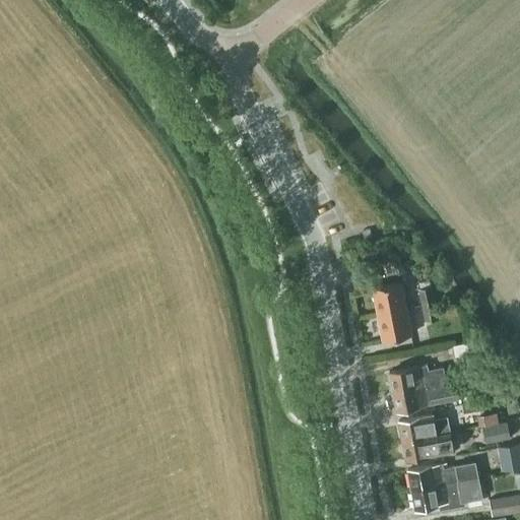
[(385,264),(386,274),(399,272),(397,262),(395,262),(385,264)]
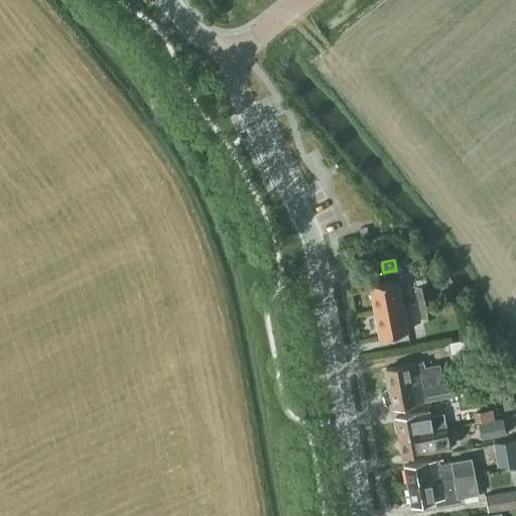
[(370,283),(376,309),(403,304),(398,278),(370,283)]
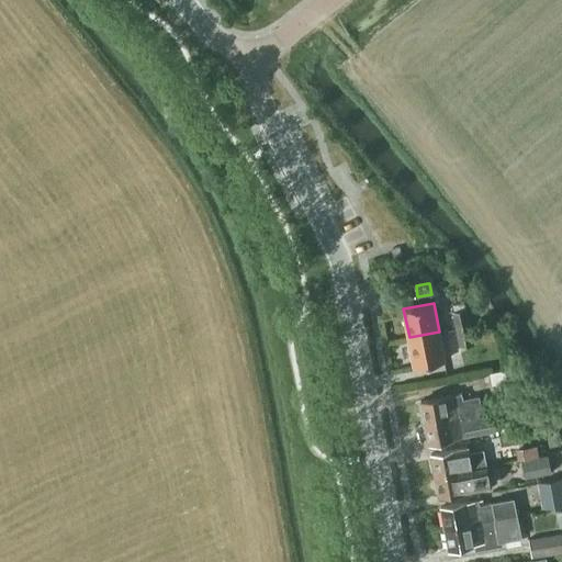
[(453,319),(456,328),(470,325),(467,308),(452,312),(453,319)]
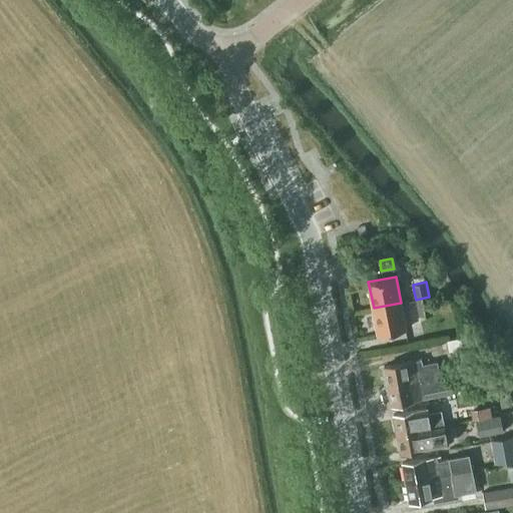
[(416,300),(416,303),(419,318),(433,315),(429,297),(416,300)]
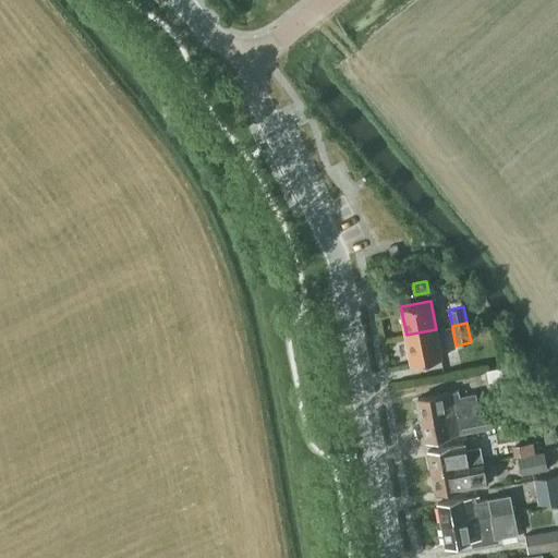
[(441,358),(436,329),(407,335),(412,363),(441,358)]
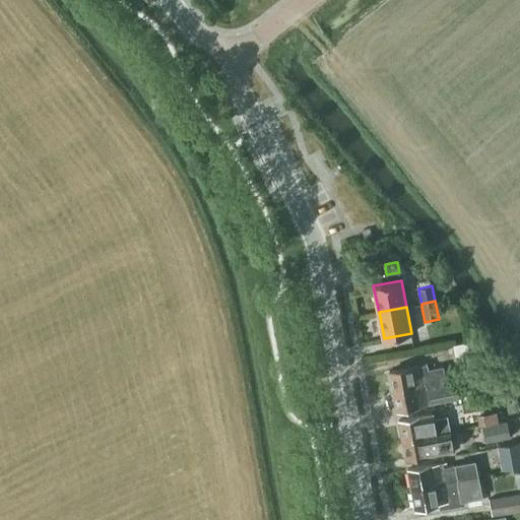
[(476,352),(474,341),(453,345),(455,356),(476,352)]
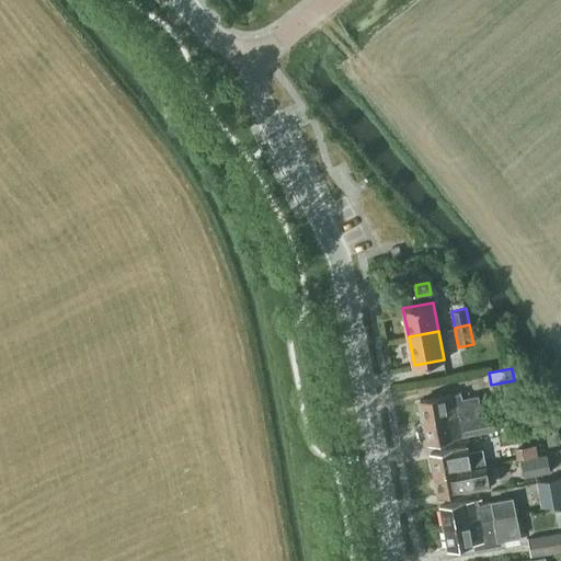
[(424,421),(481,409),(479,395),(459,398),(458,392),(421,400),(424,421)]
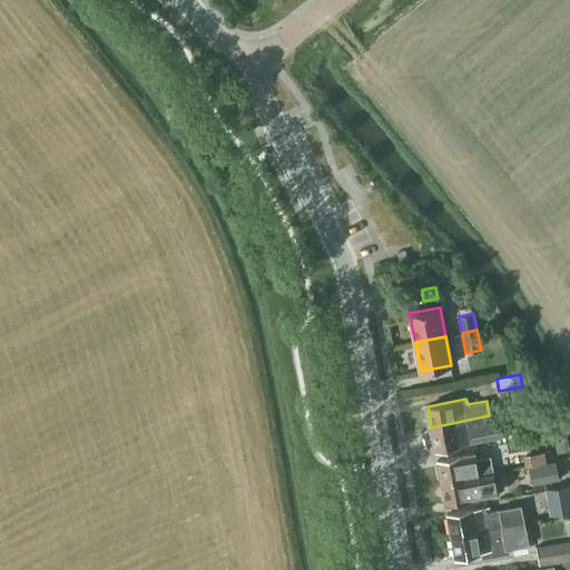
[(472,436),(492,432),(522,426),(520,413),(502,416),(502,414),(490,416),(489,415),(431,428),(435,449),(473,442),(472,436)]
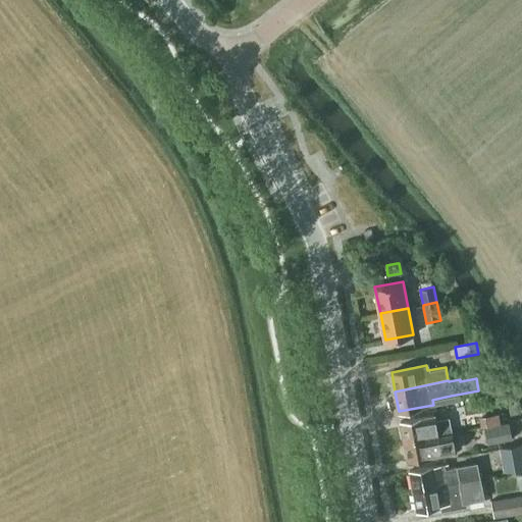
[(481,427),(501,423),(499,413),(479,417),(481,427)]
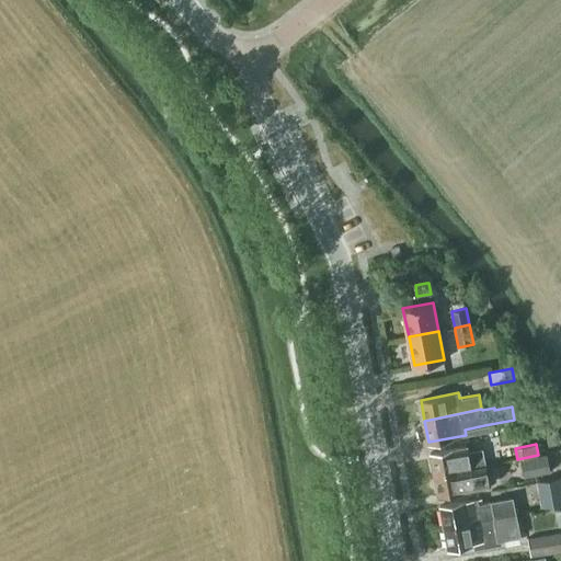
[(434,473),(487,464),(483,448),(469,450),(468,445),(431,453),(434,473)]
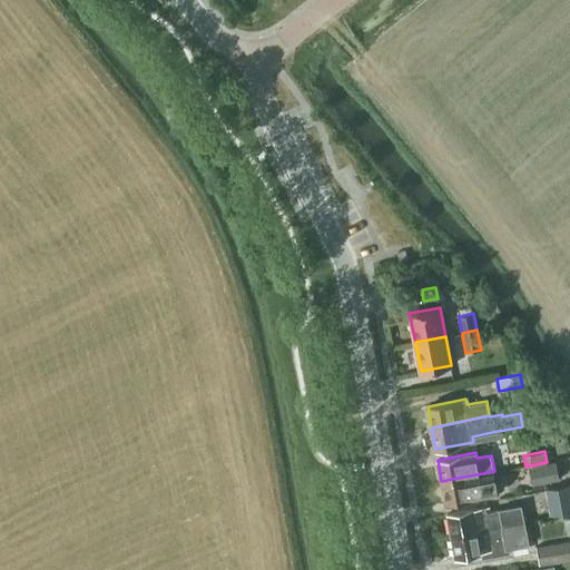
[(524,465),(522,452),(508,455),(510,468),(524,465)]
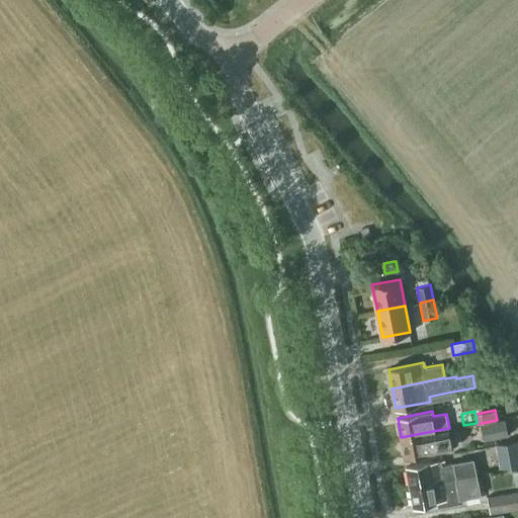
[(484,441),(509,436),(505,419),(481,423),(484,441)]
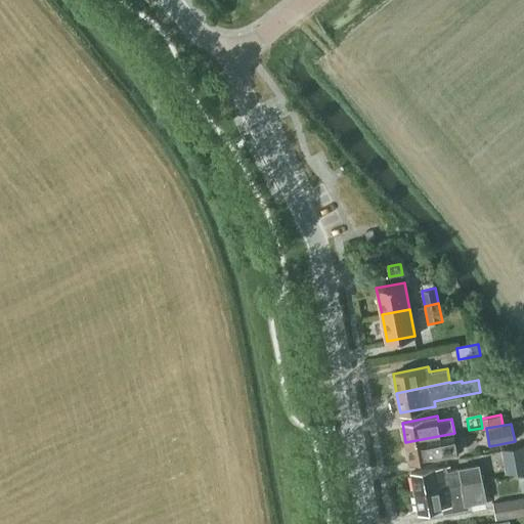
[(443,450),(456,448),(454,433),(405,442),(409,462),(444,455),(443,450)]
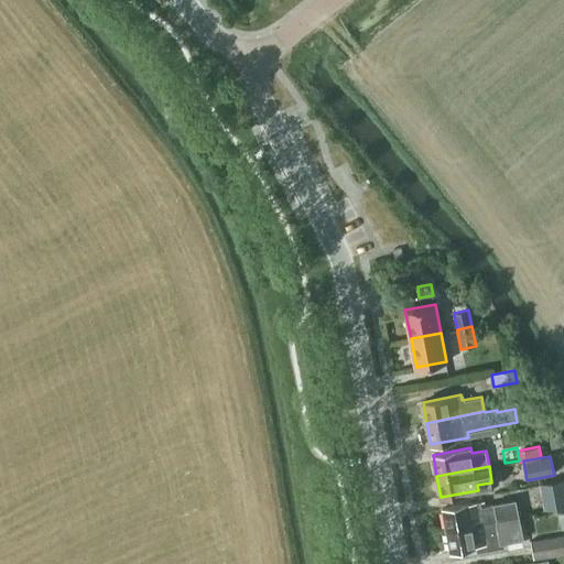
[(563,507),(563,478),(539,484),(544,511),(563,507)]
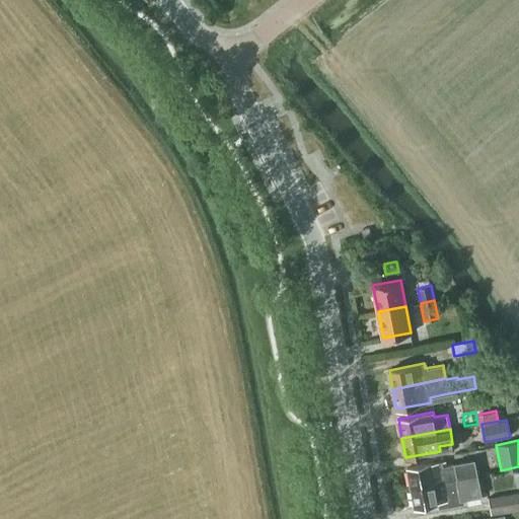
[(412,487),(477,474),(474,460),(443,466),(442,460),(408,467),(412,487)]
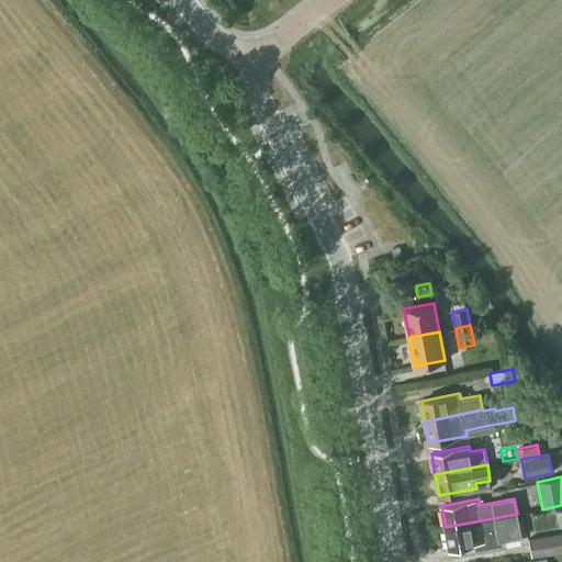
[(503,540),(521,536),(517,514),(446,527),(449,548),(474,543),(475,549),(503,544),(503,540)]
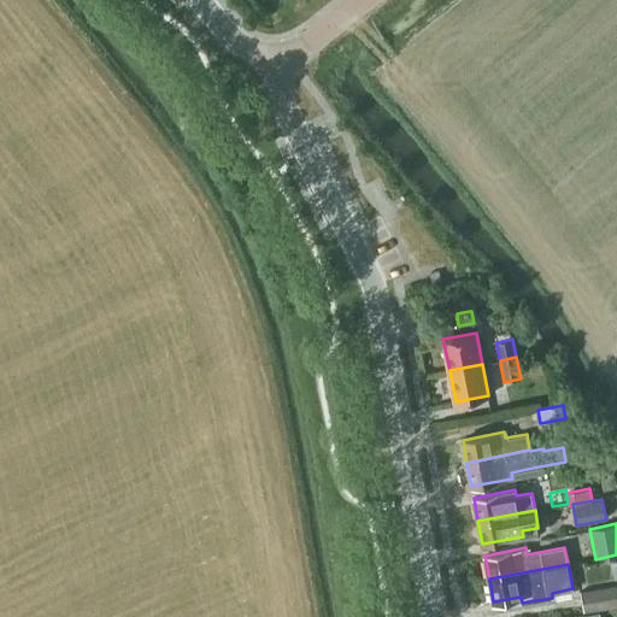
[(582,601),(616,595),(616,586),(580,592),(582,601)]
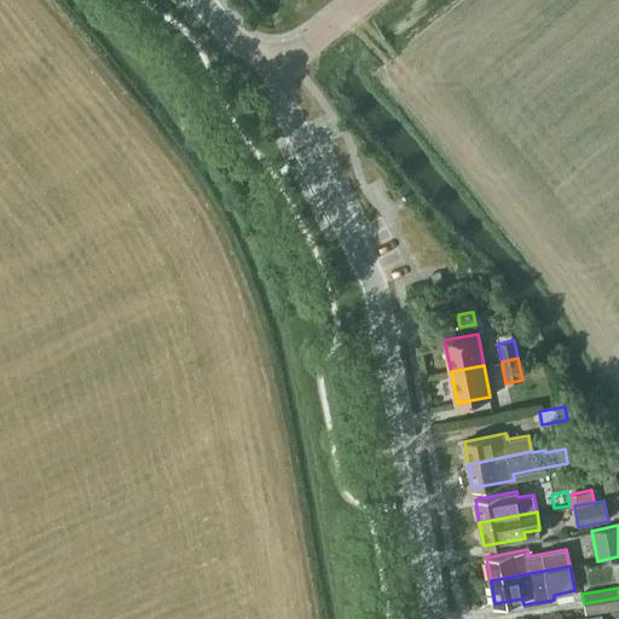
All buildings are outlined.
